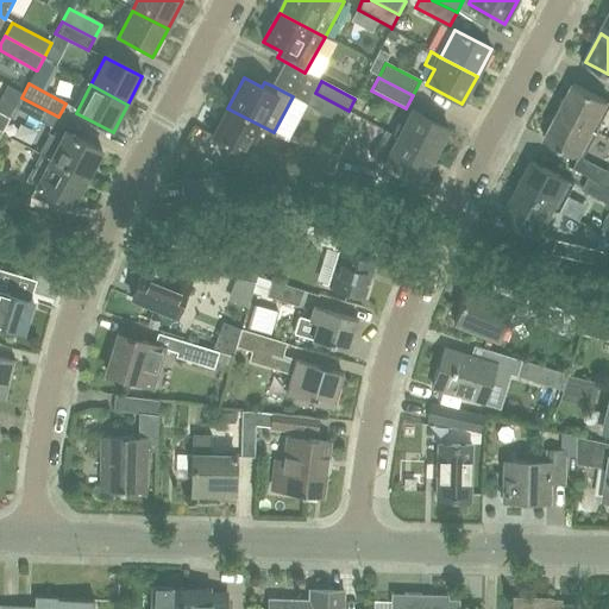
[(559,113),(598,133),(608,113),(608,102),(575,85),(559,113)]
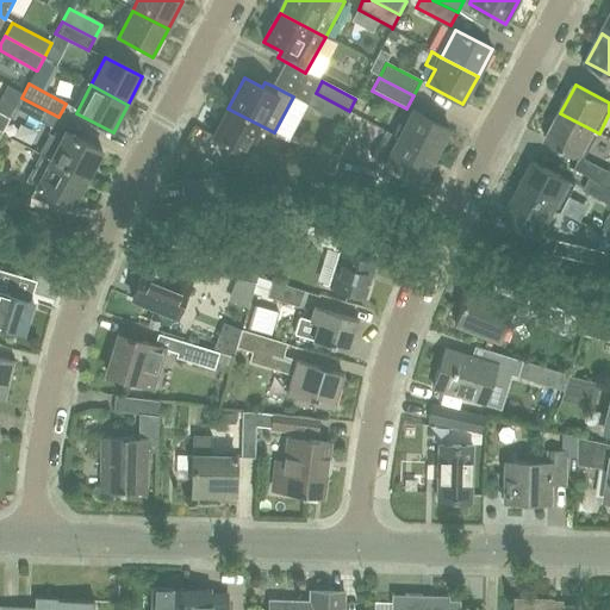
[(349,111),(316,93),(309,106),(342,125),(349,111)]
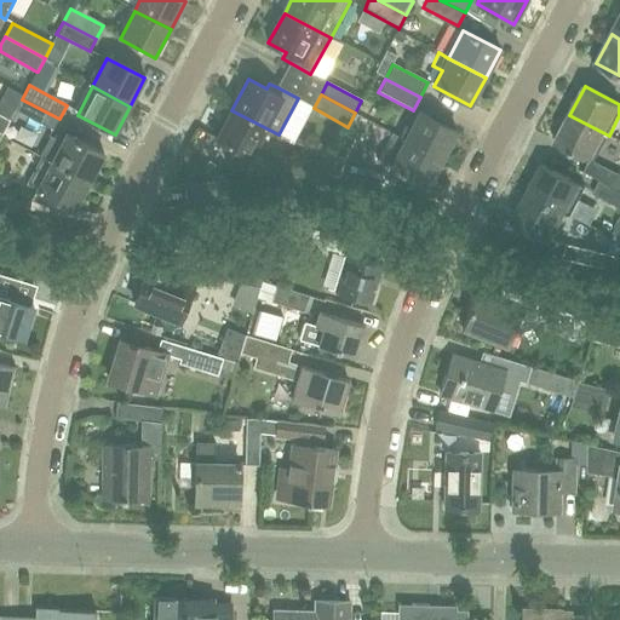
[(22,99),(16,112),(52,131),(59,119),(22,99)]
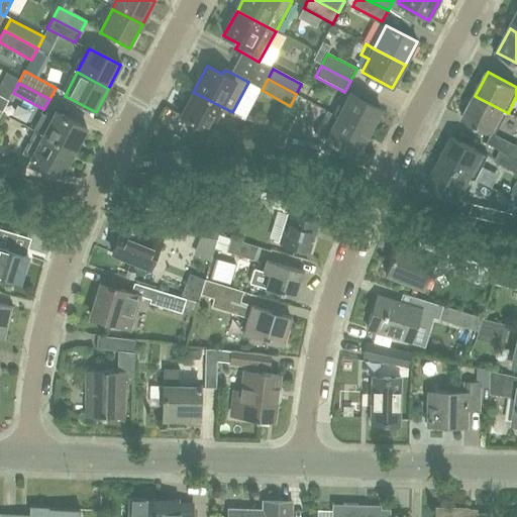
[(215,141),(232,112),(193,92),(180,116),(195,124),(193,129),(215,141)]
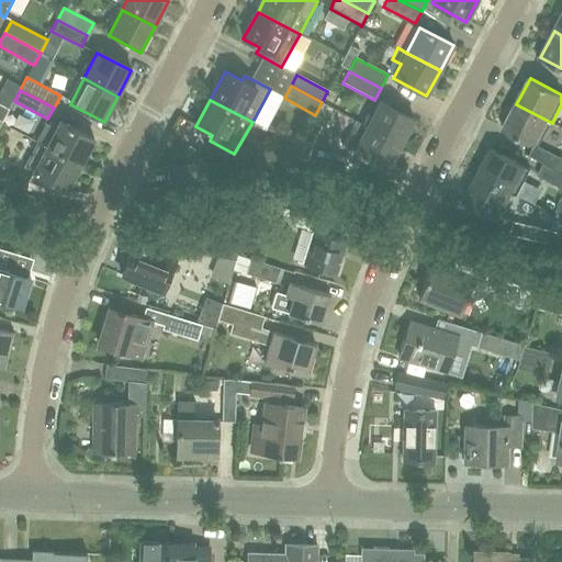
[(367,127),(400,144),(413,120),(380,102),(367,127)]
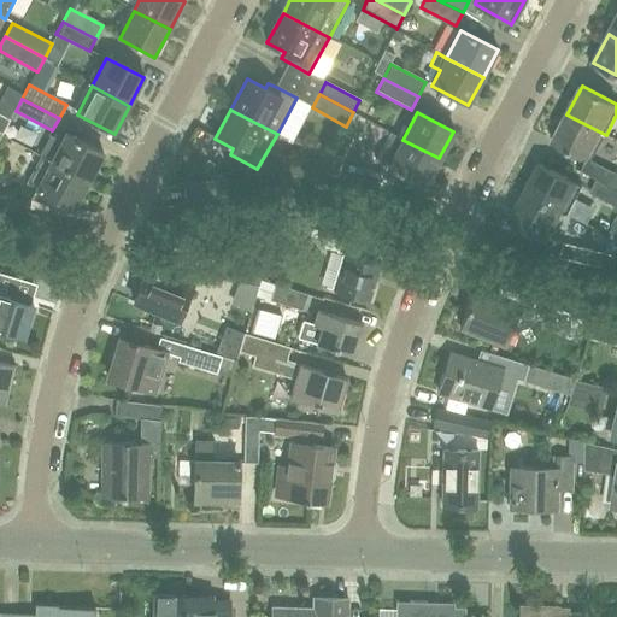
[(606,135),(566,115),(552,142),(587,160),(592,163),(592,162),(593,160),(606,135)]
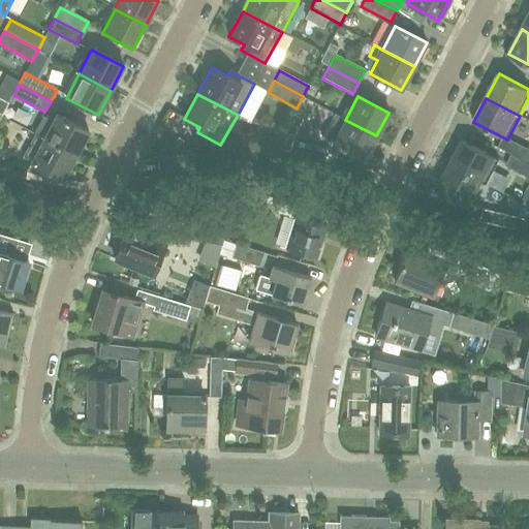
[(363,160),(376,135),(345,120),(336,115),(327,130),(337,134),(333,144),(363,160)]
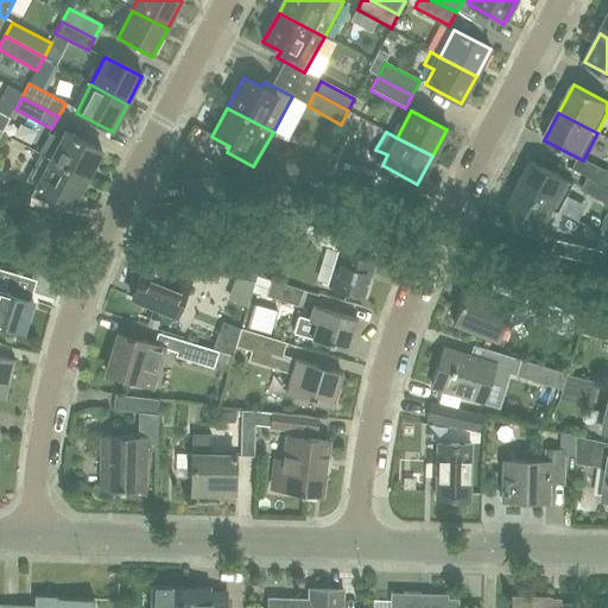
[(39,154),(50,160),(88,179),(102,153),(64,133),(61,140),(49,134),(39,154)]
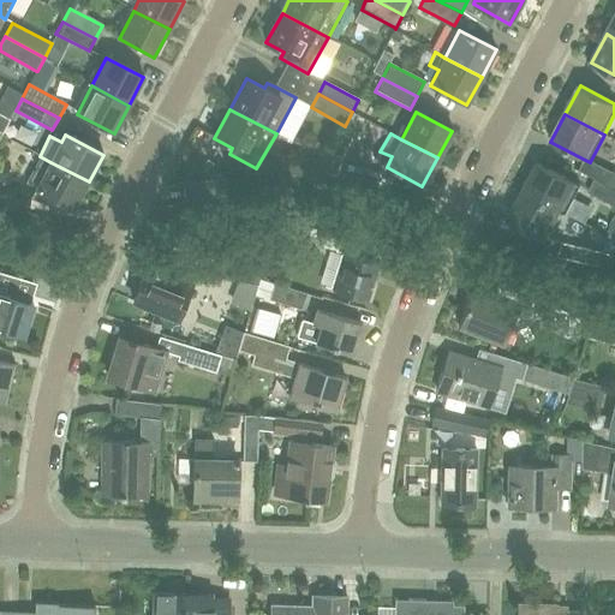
[(320,173),(326,160),(306,149),(286,153),(290,178),(320,173)]
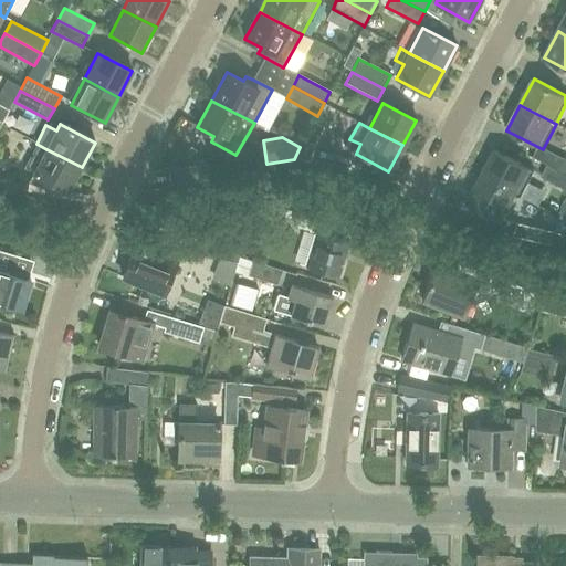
[(23,169),(32,175),(67,194),(82,167),(46,149),(37,144),(23,169)]
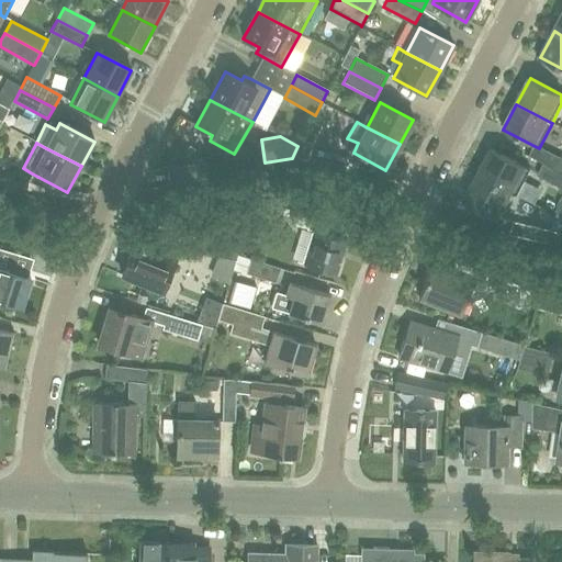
[(312,150),(308,164),(340,171),(344,159),(312,150)]
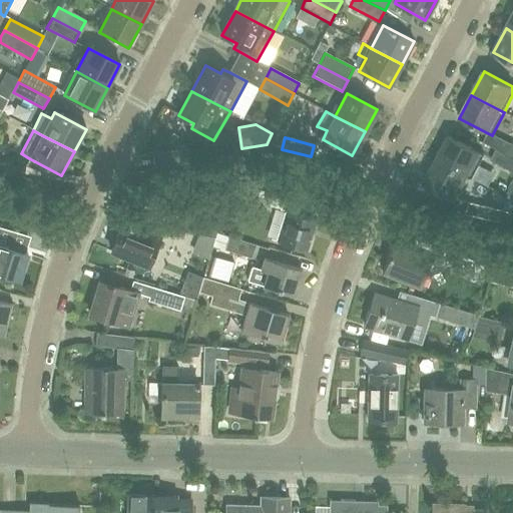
[(448,137),(437,159),(468,175),(473,178),(473,177),(480,163),(484,156),(479,153),(448,137)]
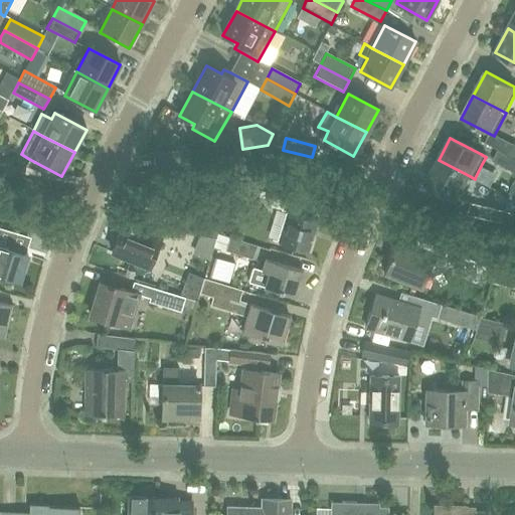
[(498,150),(492,160),(514,172),(514,180),(510,190),(514,192),(514,159),(508,156),(498,150)]
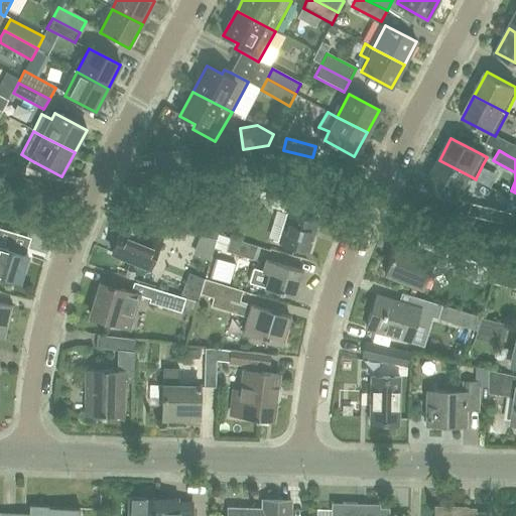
[(439,160),(426,184),(458,201),(471,176),(439,160)]
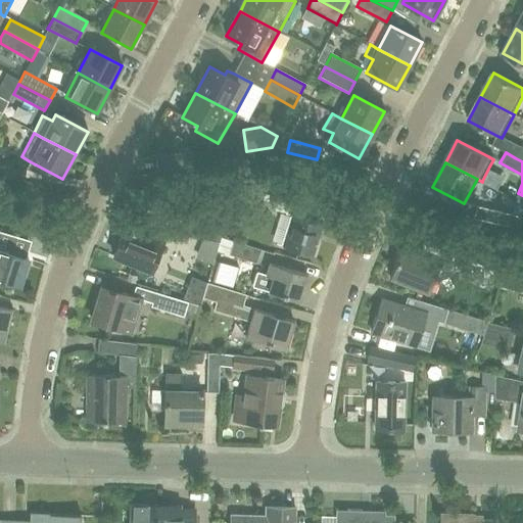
[(0,178),(25,182),(26,170),(0,164),(0,178)]
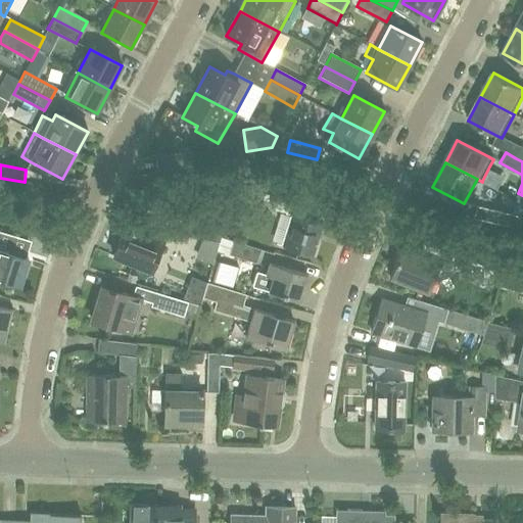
[(233,199),(234,199),(260,207),(260,206),(264,196),(237,188),(233,199)]
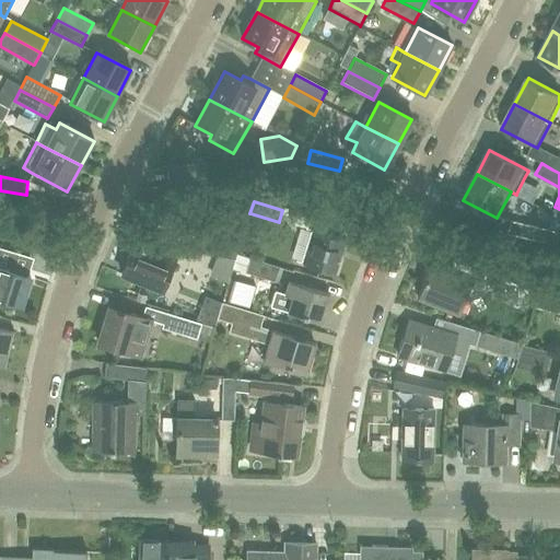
[(293,225),(310,225),(310,211),(293,211),(293,225)]
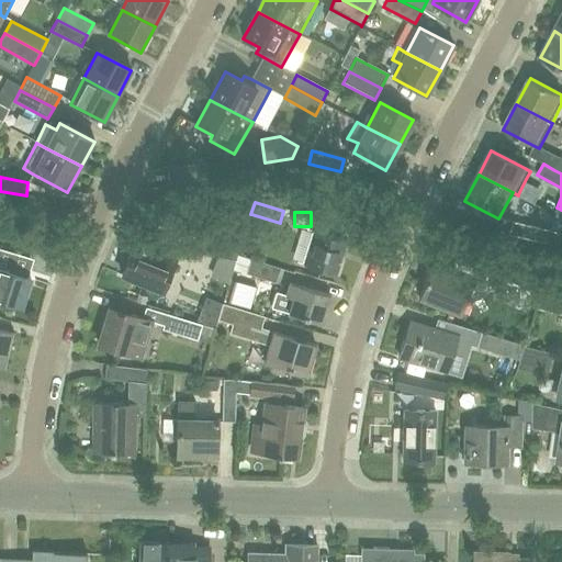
[(237,244),(245,218),(228,214),(221,238),(237,244)]
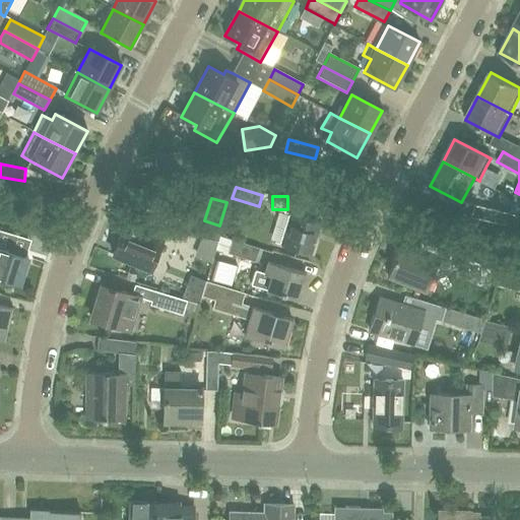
[(519,219),(519,216),(507,213),(475,206),(472,217),(516,228),(519,219)]
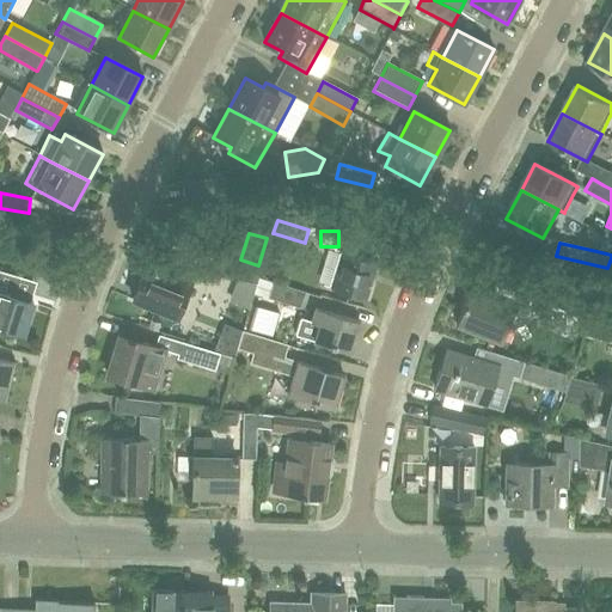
[(367,300),(378,263),(341,252),(329,289),(367,300)]
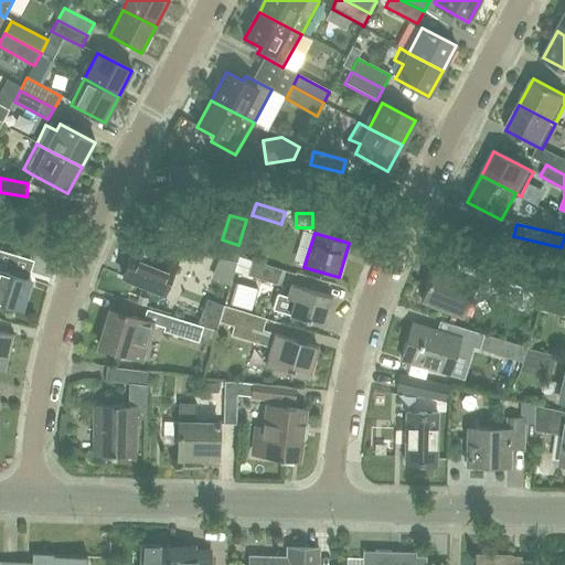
[(240,249),(184,241),(183,254),(237,263),(240,249)]
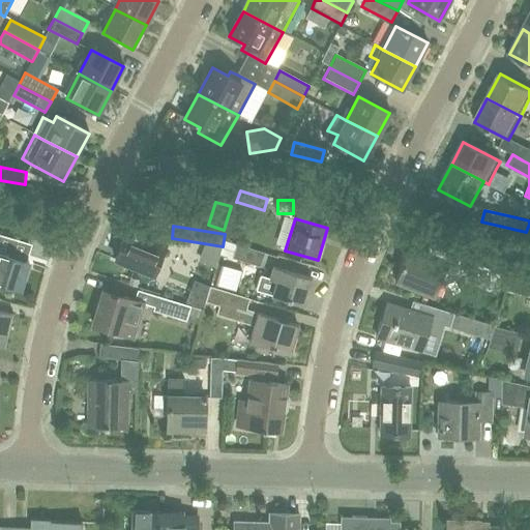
[(153,275),(166,245),(127,230),(115,260),(153,275)]
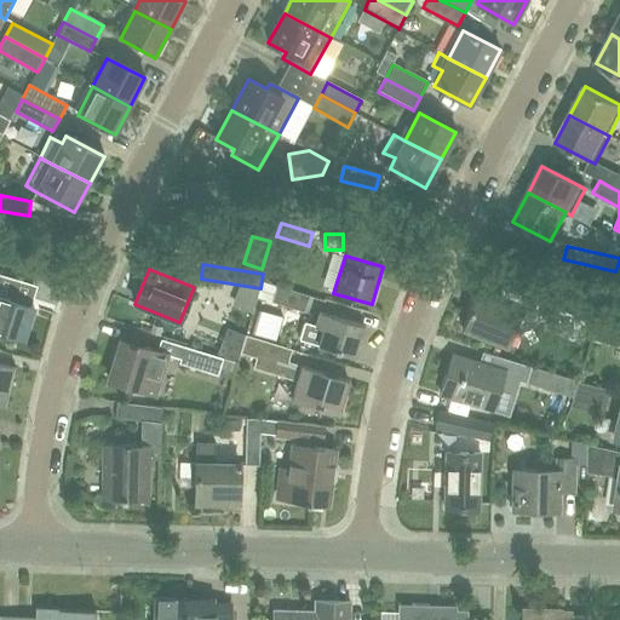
[(34,308),(32,306),(26,304),(27,298),(13,293),(11,299),(0,296),(0,276),(0,275),(0,274),(0,331),(24,338),(34,308)]
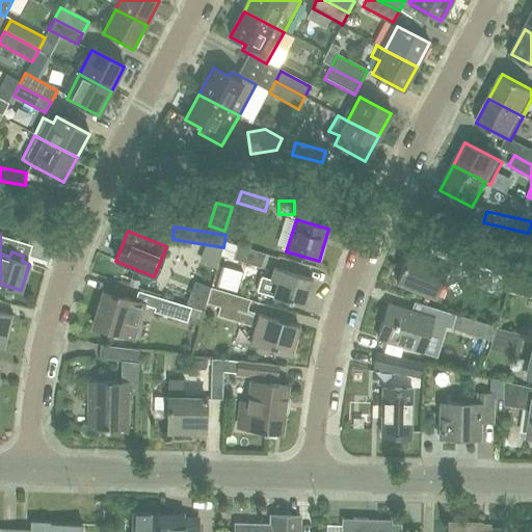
[(261,268),(265,255),(238,246),(234,260),(261,268)]
